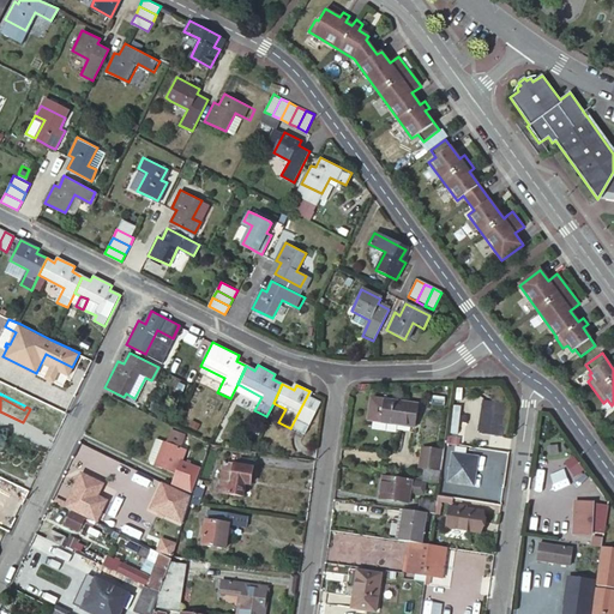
[(417,404),(371,397),(367,417),(415,425),(417,404)]
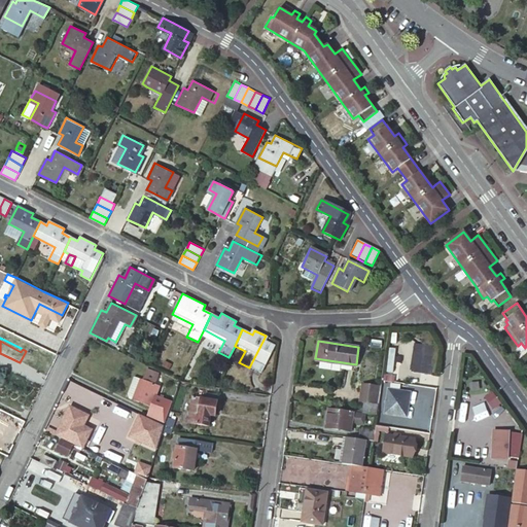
[(413,343),(411,372),(431,374),(433,345),(413,343)]
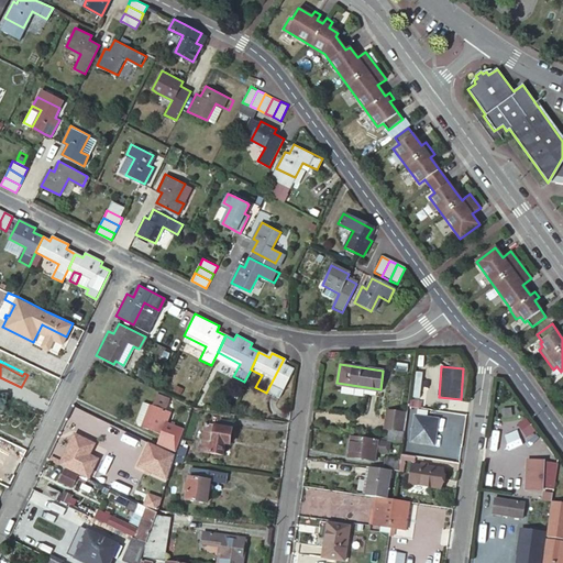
[(175,454),(184,429),(166,421),(169,412),(174,401),(156,395),(152,406),(143,401),(135,421),(138,426),(162,433),(156,445),(157,445),(175,454)]
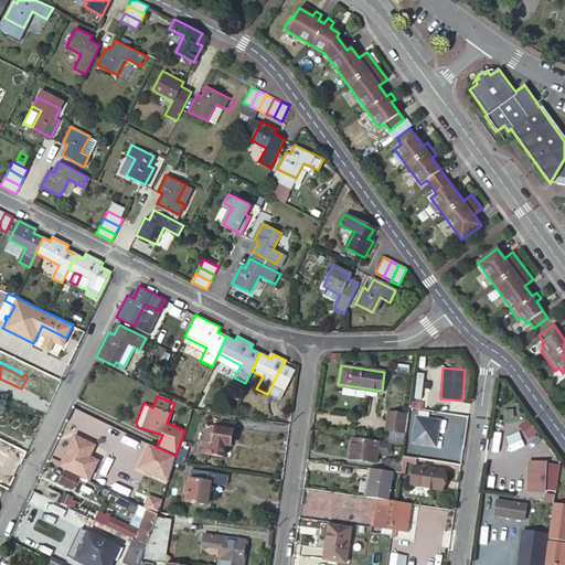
[(405,414),(388,412),(386,429),(403,432),(405,414)]
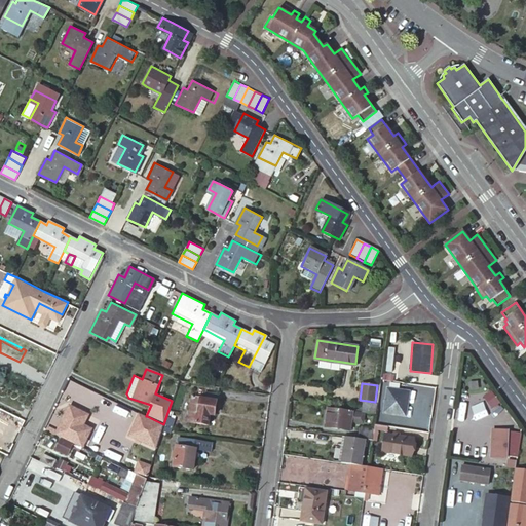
[(409,391),(387,387),(383,412),(392,413),(392,409),(402,410),(403,398),(408,399),(409,391)]
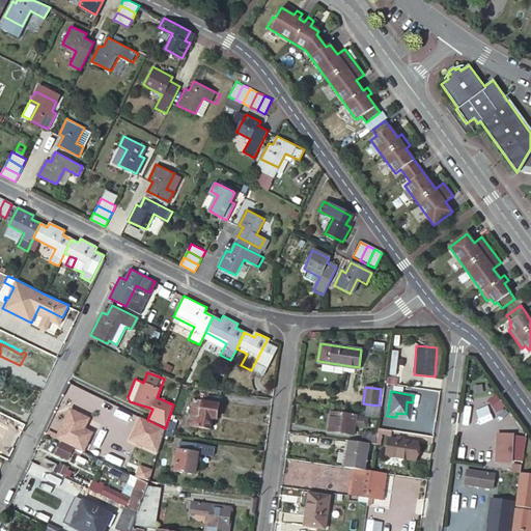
[(206,402),(192,401),(188,426),(210,429),(211,419),(216,420),(219,397),(207,396),(206,402)]
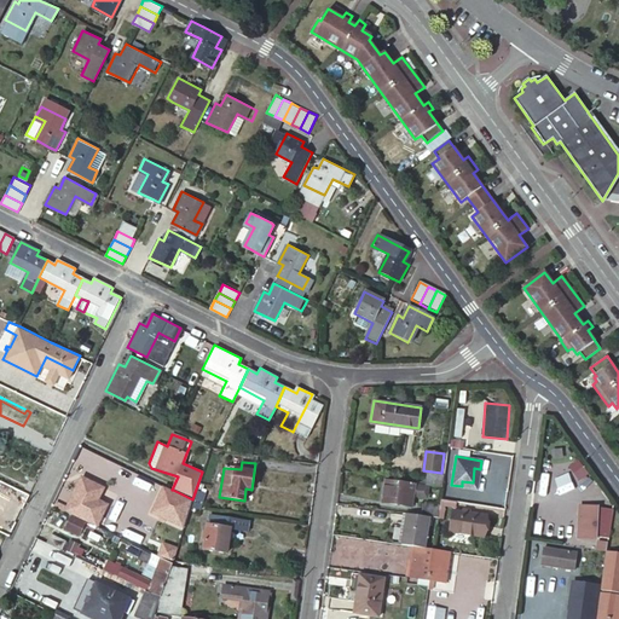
[(476,489),(480,469),(474,468),(473,482),(462,481),(462,486),(476,489)]
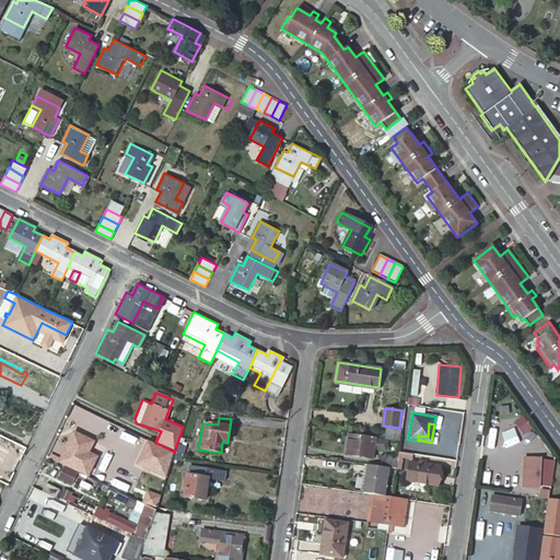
[(375,439),(350,434),(347,454),(373,457),(375,439)]
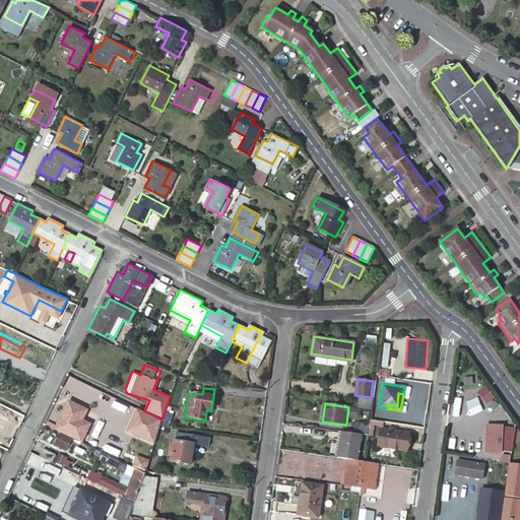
[(145,411),(144,411),(141,418),(158,428),(159,427),(161,419),(145,411)]
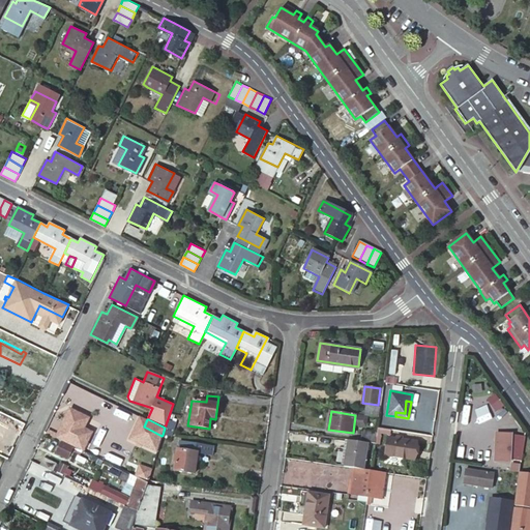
[(152,463),(159,443),(141,436),(126,432),(122,443),(139,448),(136,458),(138,459),(144,461),(152,463)]
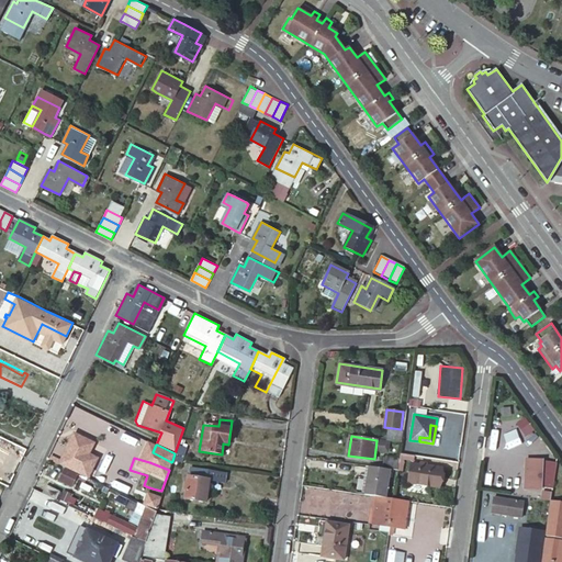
[(441,468),(412,462),(408,482),(438,485),(441,468)]
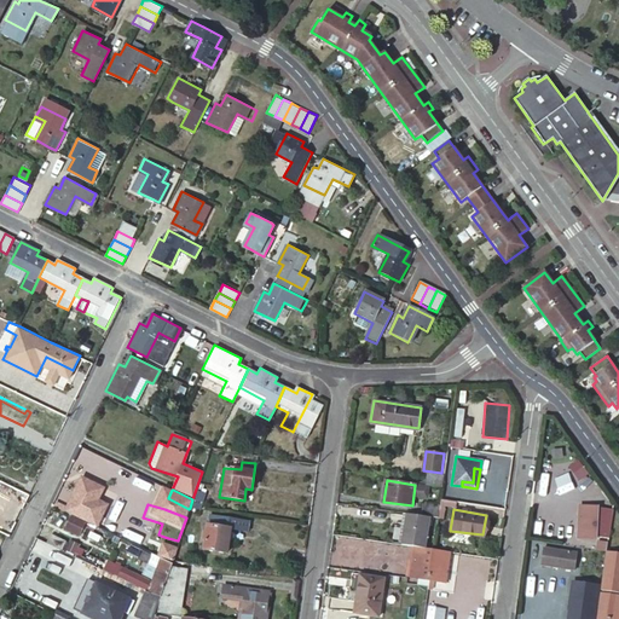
[(580,510),(577,541),(595,543),(599,513),(580,510)]
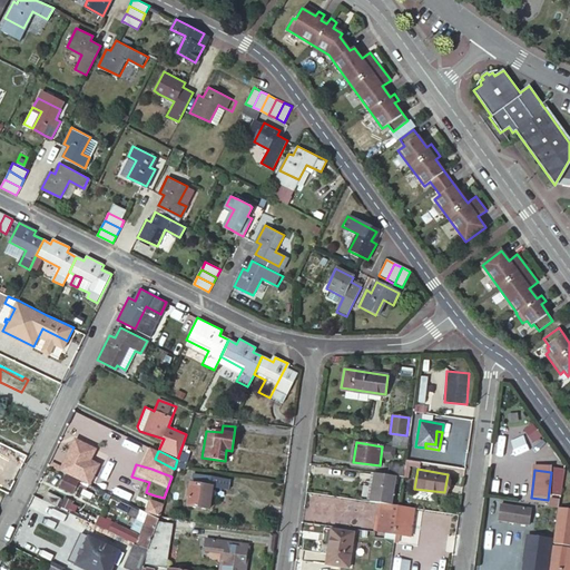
[(390,503),(394,475),(373,472),(370,500),(377,501),(382,502),(390,503)]
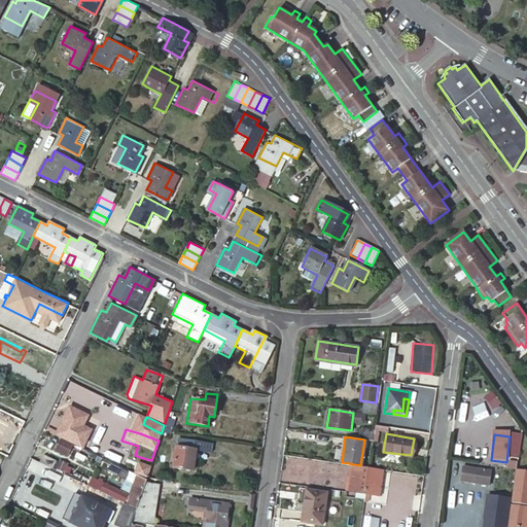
[(72,445),(60,440),(54,451),(66,457),(72,445)]
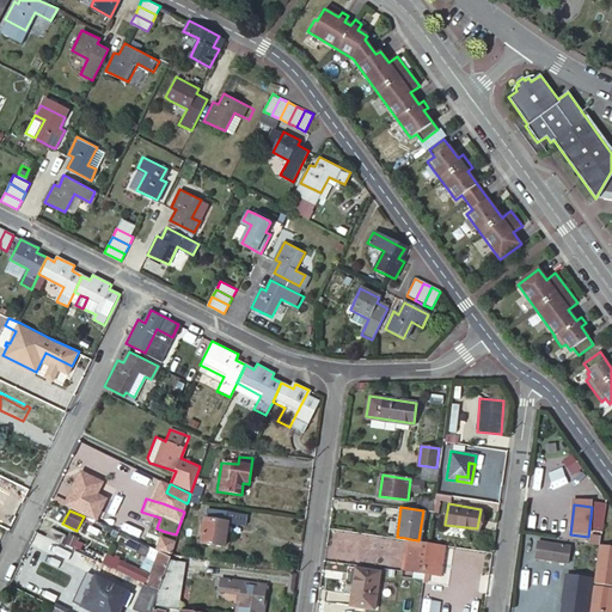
[(227,522),(206,519),(204,526),(201,525),(200,532),(203,533),(201,544),(224,546),(227,522)]
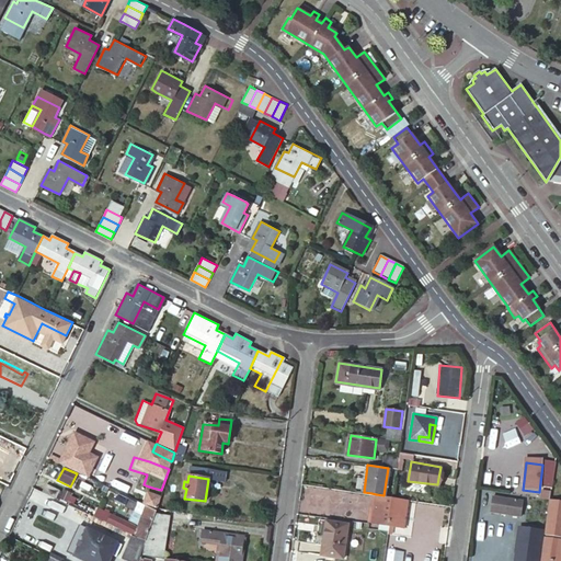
[(59,489),(45,482),(42,489),(56,495),(59,489)]
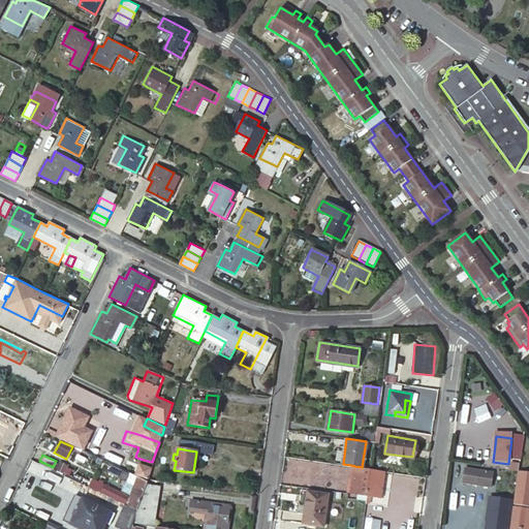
[(60,463),(57,470),(64,473),(67,466),(61,463),(60,463)]
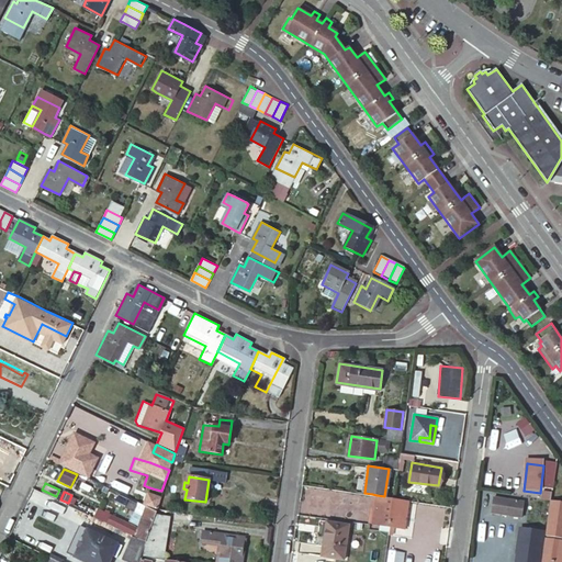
[(389,525),(388,528),(389,528),(393,497),(384,496),(377,495),(372,523),(389,525)]
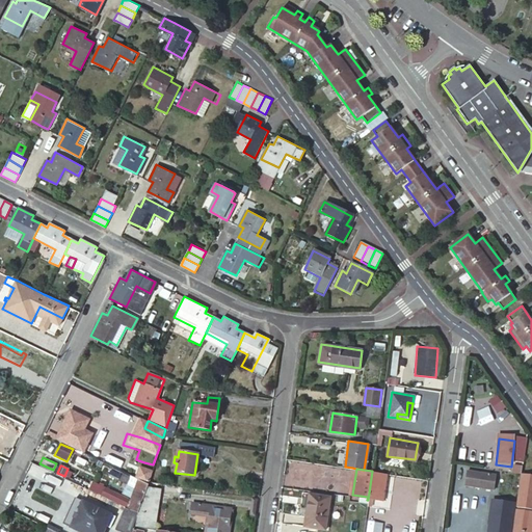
[(120,475),(110,470),(107,476),(133,488),(130,500),(95,481),(90,489),(126,507),(137,512),(147,486),(147,485),(130,477),(130,478),(121,473),(120,475)]
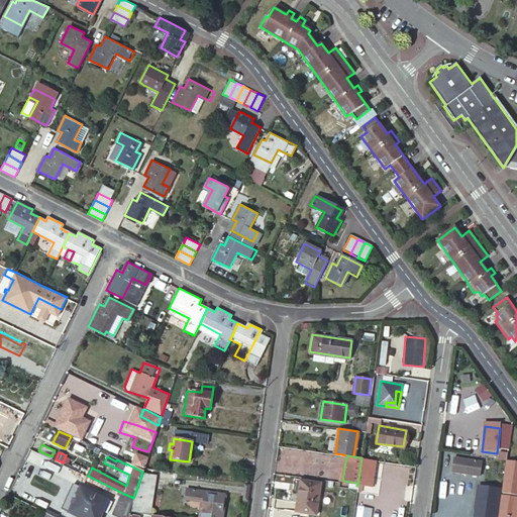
[(484,460),(457,456),(455,472),(482,475),(484,460)]
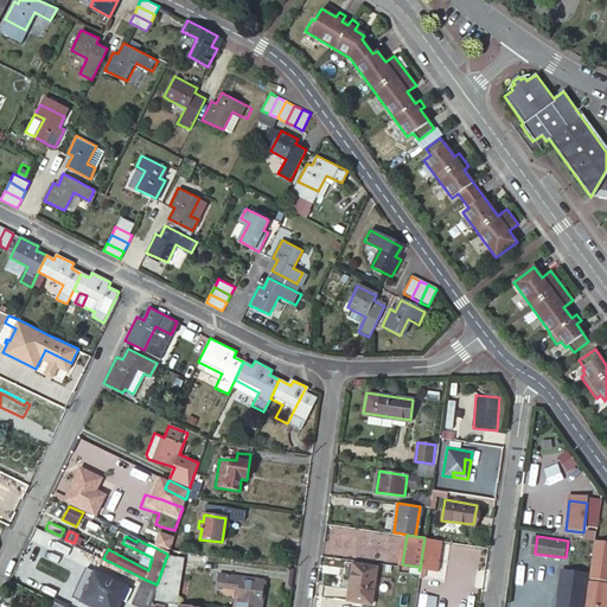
[(425,537),(420,570),(422,572),(423,567),(435,569),(440,540),(425,537)]
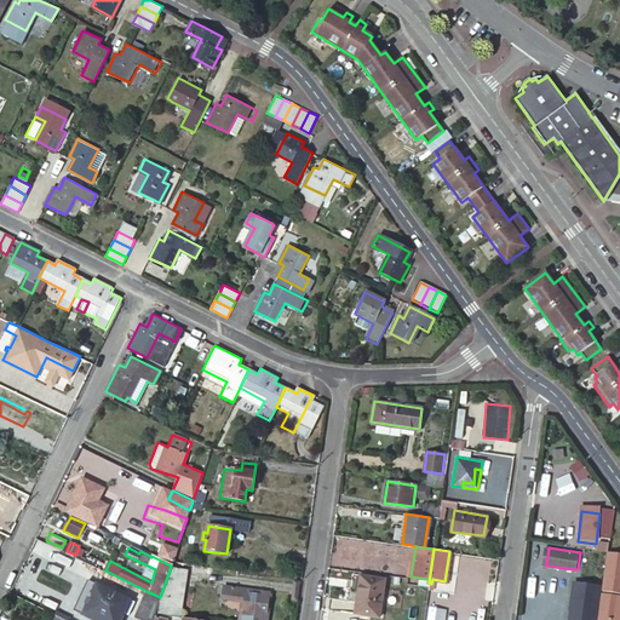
[(619,560),(604,558),(600,597),(619,600),(619,560)]
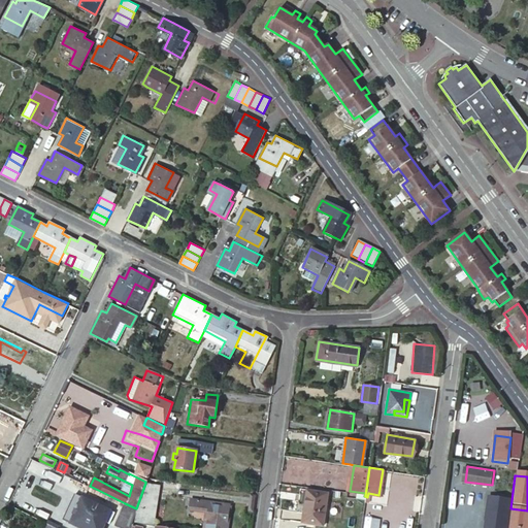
[(68,490),(42,477),(32,498),(59,510),(68,490)]
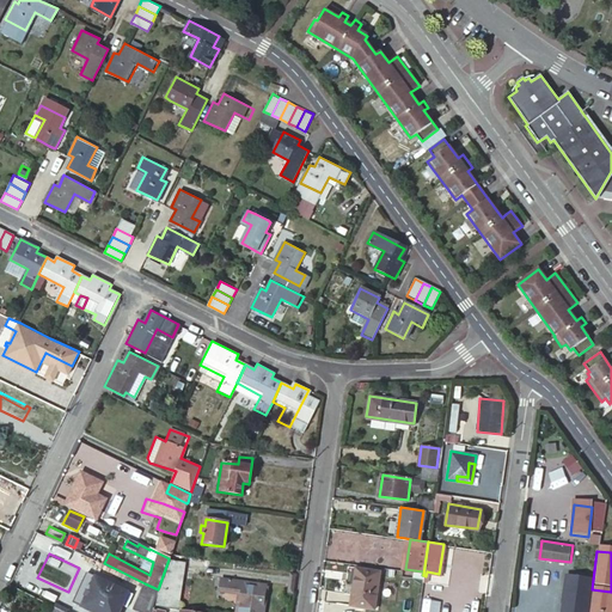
[(169,560),(158,589),(153,605),(171,607),(176,609),(185,562),(169,560)]
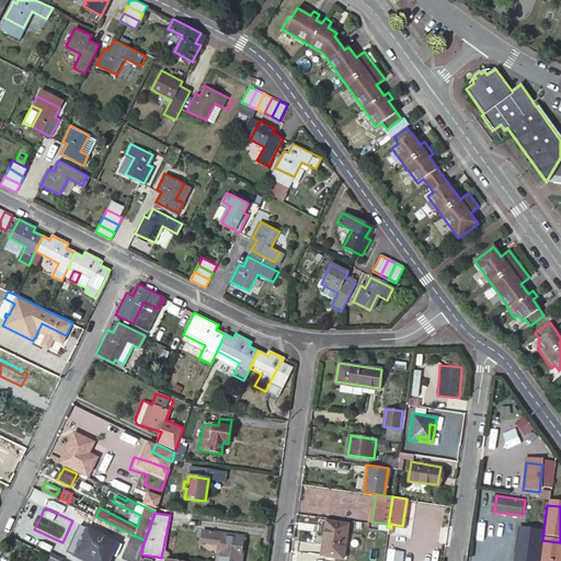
[(350,524),(330,522),(328,536),(323,535),(320,554),(343,558),(350,524)]
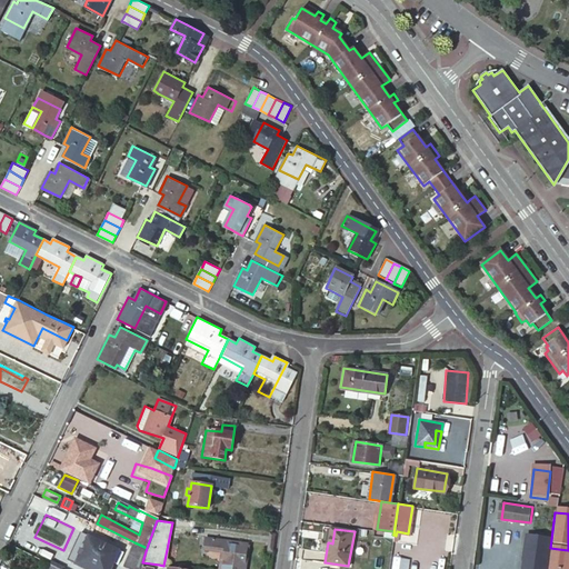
[(122,550),(89,533),(75,561),(90,568),(109,568),(113,559),(117,561),(122,550)]
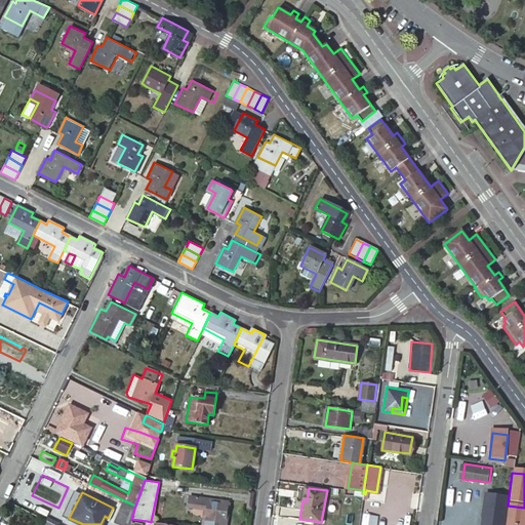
[(223,524),(227,501),(189,495),(187,503),(205,507),(202,524),(223,524)]
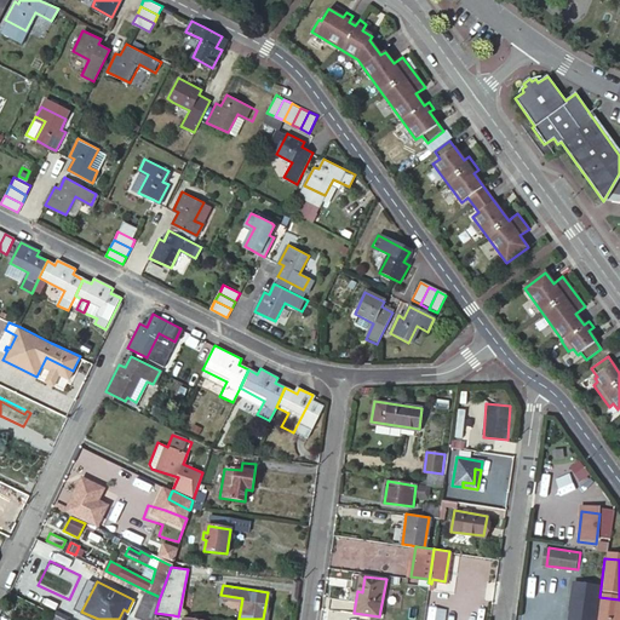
[(578,619),(595,619),(600,587),(583,585),(578,619)]
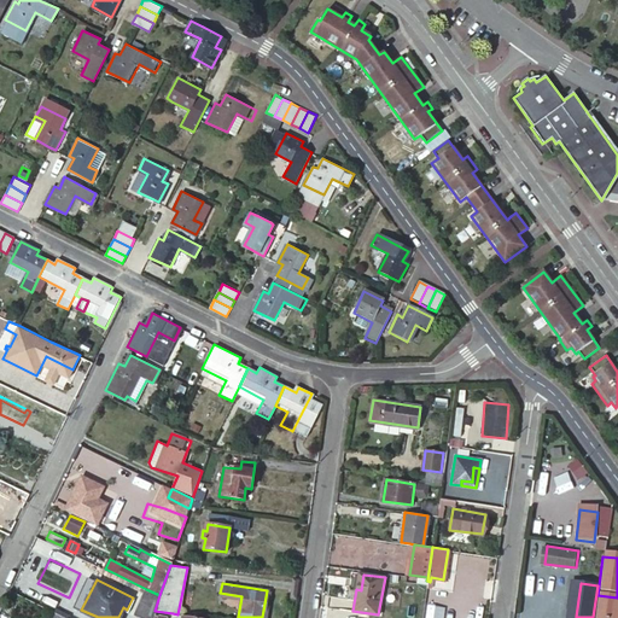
[(159,595),(146,589),(134,616),(141,617),(151,617),(155,611),(159,595)]
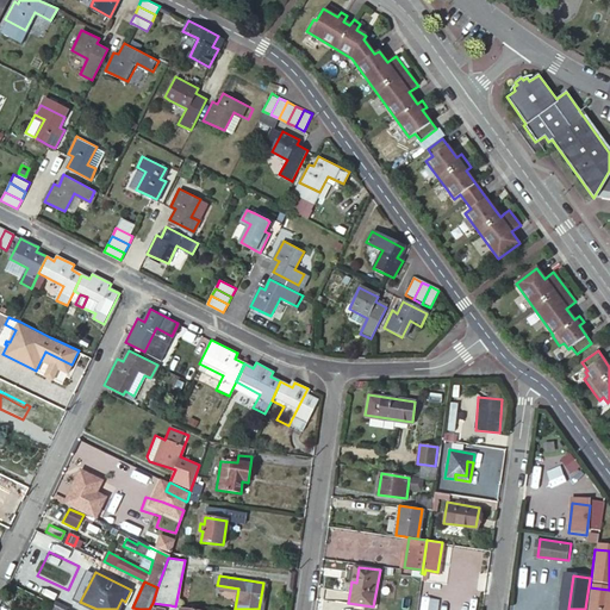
[(605,609),(609,592),(590,589),(586,609),(605,609)]
